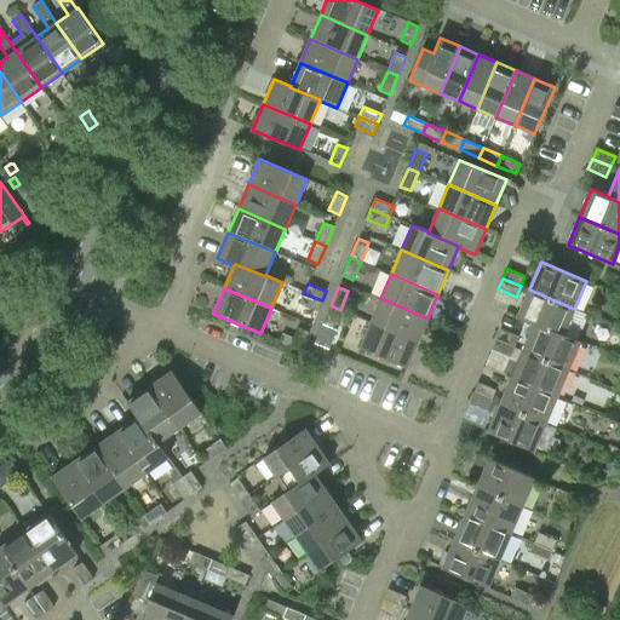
[(529,290),(517,317),(534,325),(534,323),(563,336),(563,334),(577,340),(587,315),(574,309),(529,290)]
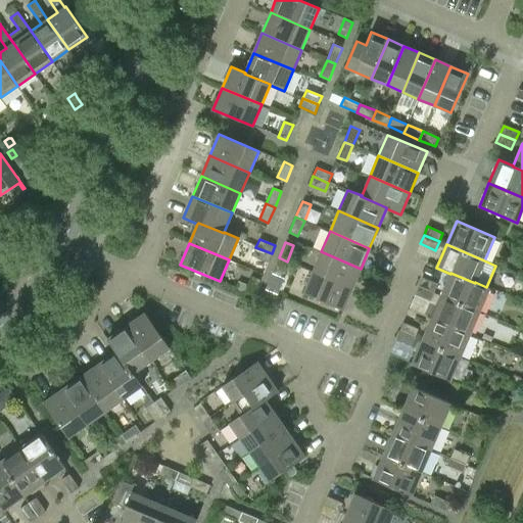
[(268,263),(272,253),(255,247),(252,255),(268,263)]
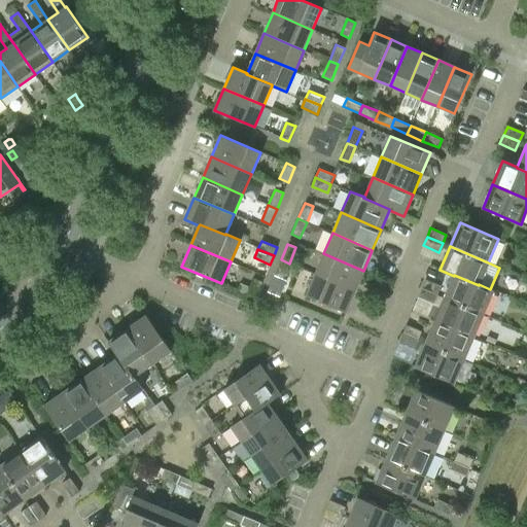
[(315,274),(355,291),(363,271),(323,253),(315,274)]
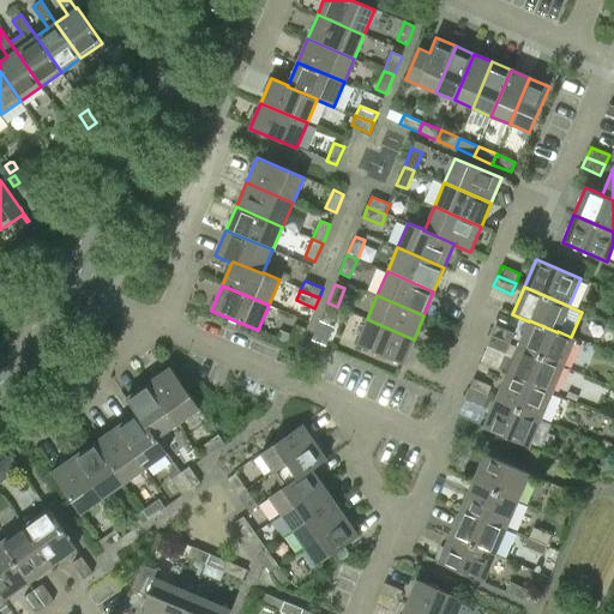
[(329,325),(337,307),(327,302),(319,320),(329,325)]
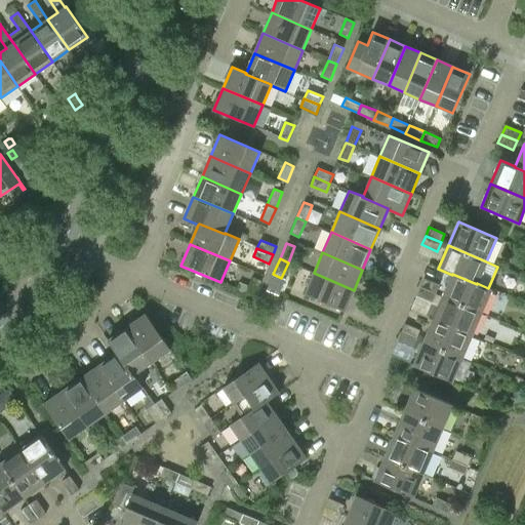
[(354,290),(314,273),(305,294),(345,311),(354,290)]
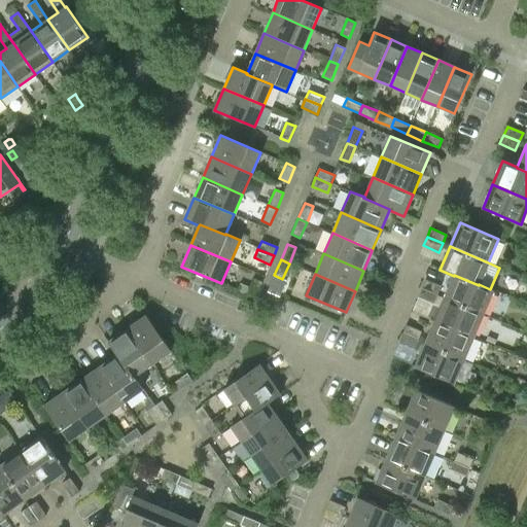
[(490,289),(479,284),(479,285),(454,275),(454,276),(445,297),(483,314),(493,290),(490,289)]
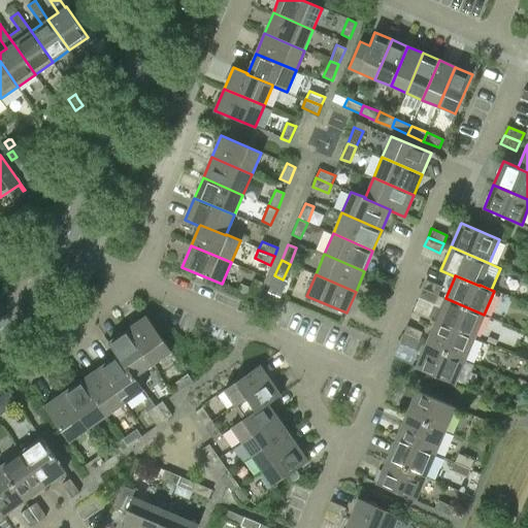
[(254,279),(248,295),(256,298),(263,283),(254,279)]
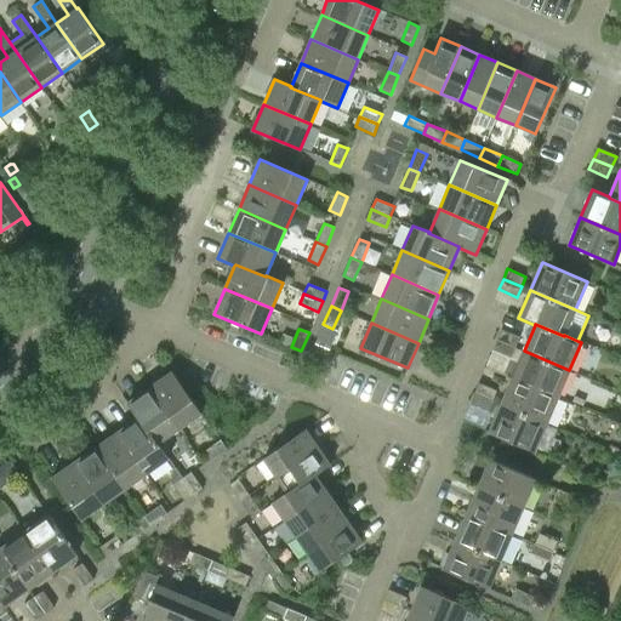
[(501,329),(497,340),(516,347),(519,337),(501,329)]
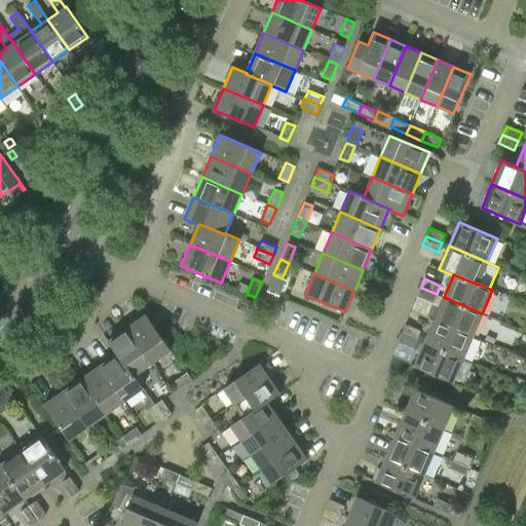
[(433,303),(437,294),(421,288),(417,296),(433,303)]
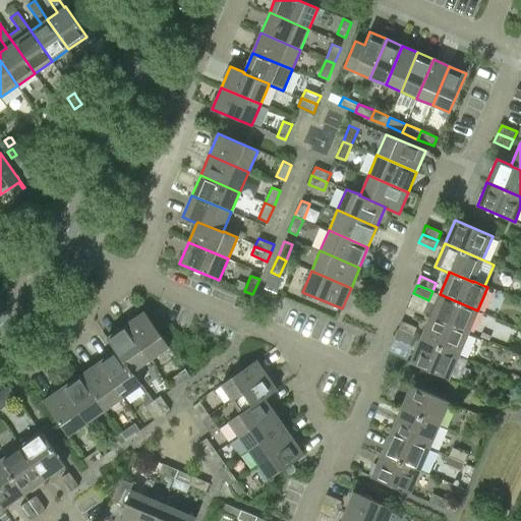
[(468,333),(477,310),(440,294),(429,316),(468,333)]
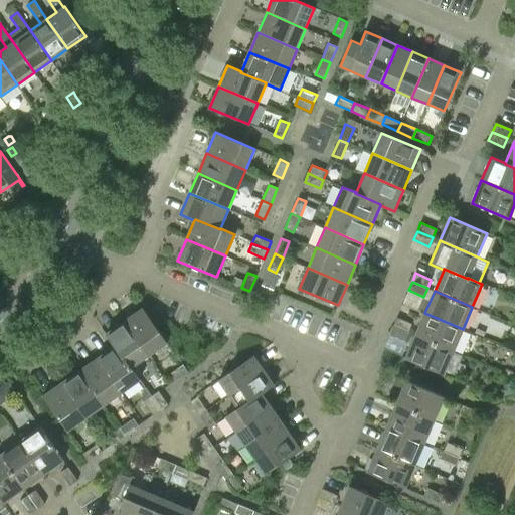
[(124,321),(148,355),(167,342),(143,308),(124,321)]
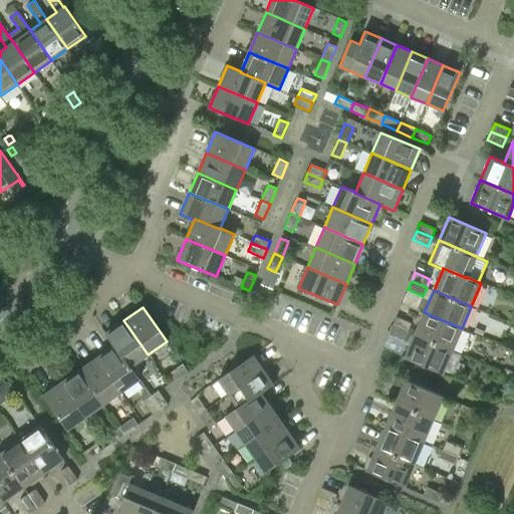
[(415,334),(452,350),(462,328),(424,312),(415,334)]
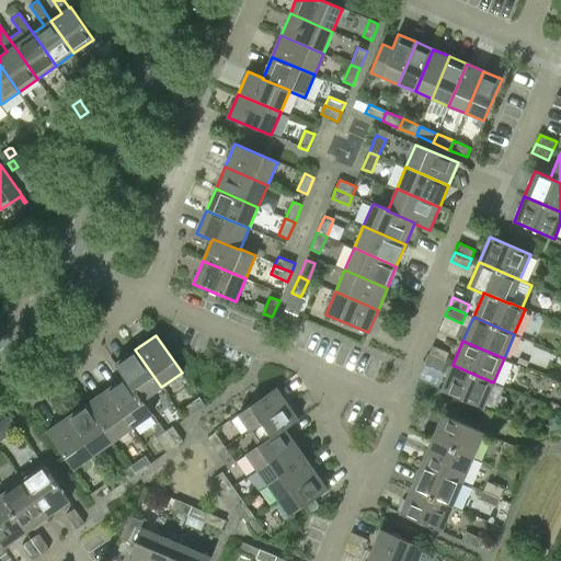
[(432,345),(428,355),(445,362),(449,353),(432,345)]
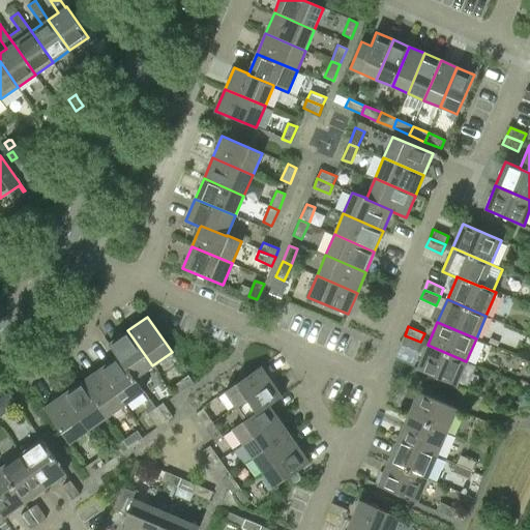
[(109,344),(117,356),(118,356),(135,379),(136,378),(152,365),(127,330),(109,344)]
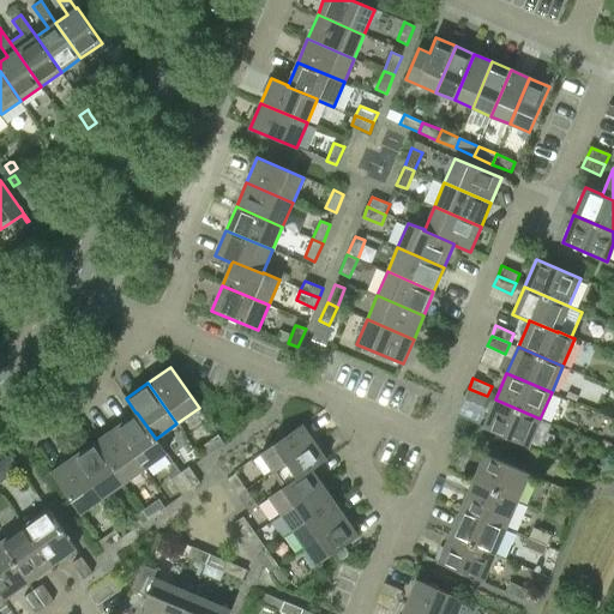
[(482,407),(487,396),(469,389),(464,398),(482,407)]
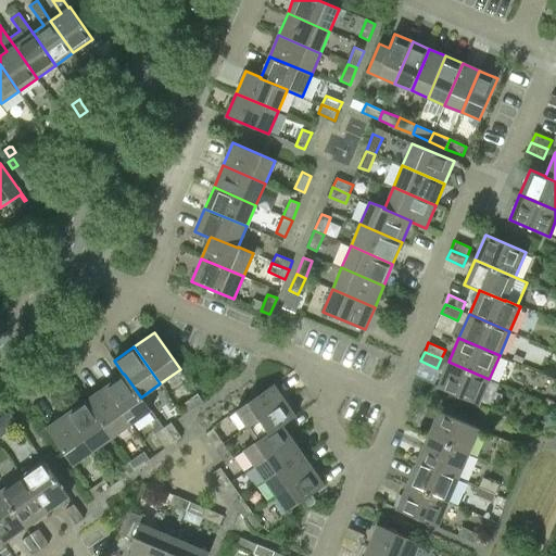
[(479,404),(489,379),(449,362),(438,387),(479,404)]
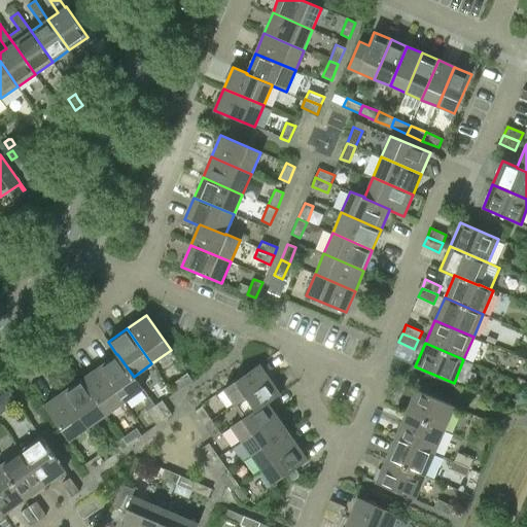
[(116,354),(100,366),(125,402),(143,389),(135,376),(134,377),(117,354),(116,354)]
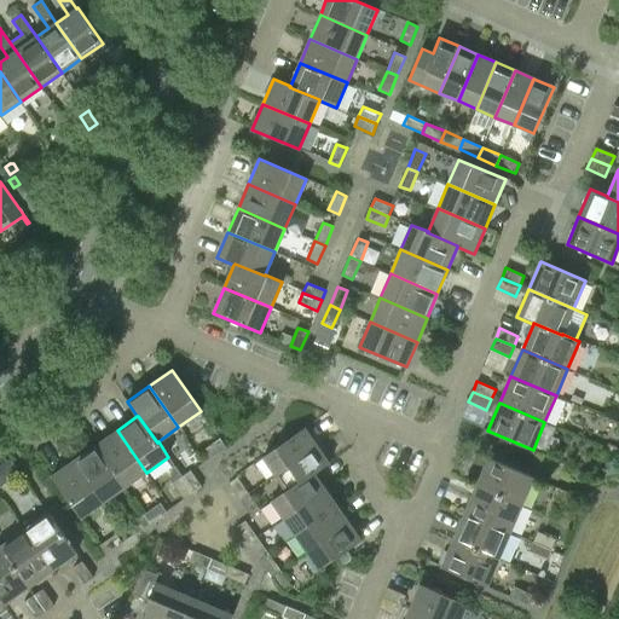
[(262,456),(276,474),(317,445),(305,427),(262,456)]
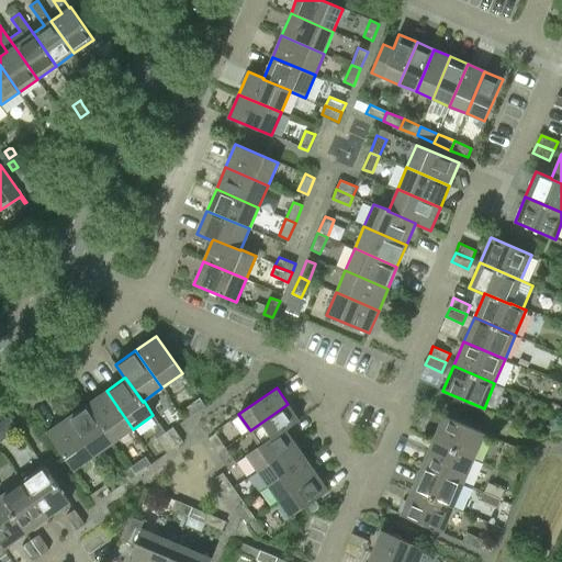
[(113,442),(133,429),(107,391),(87,404),(113,442)]
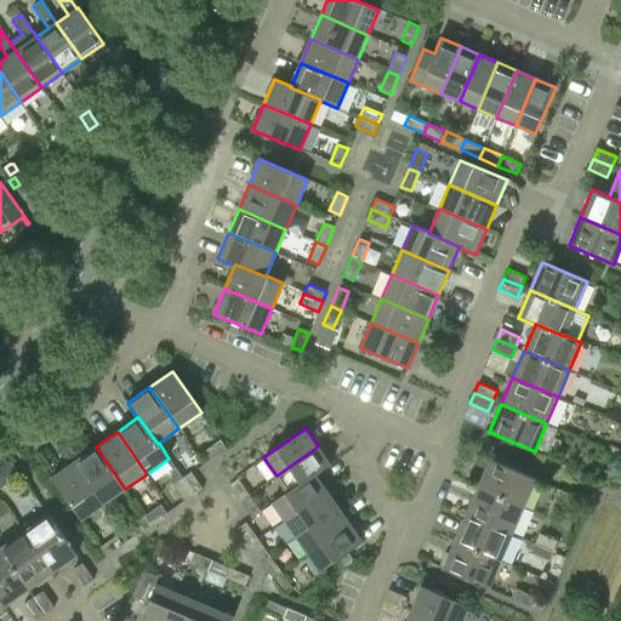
[(221,440),(204,451),(210,460),(227,449),(221,440)]
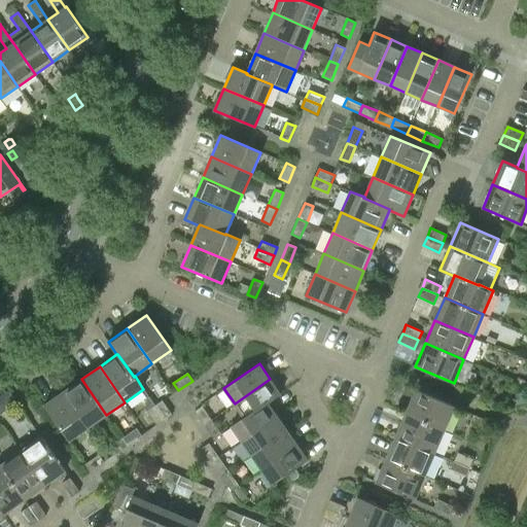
[(88,427),(106,415),(81,379),(63,392),(88,427)]
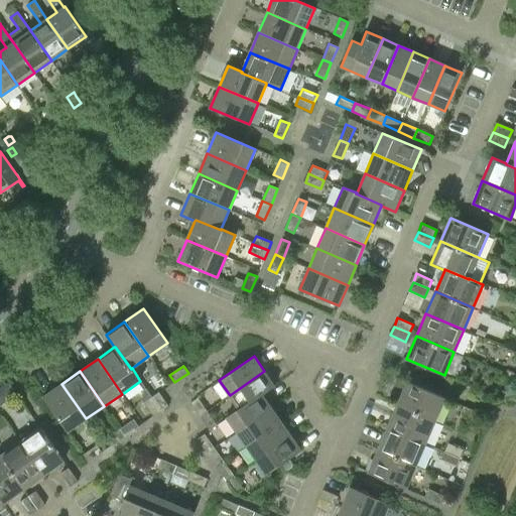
[(274,386),(264,371),(230,395),(239,408),(239,409),(261,394),(262,394),(274,386)]
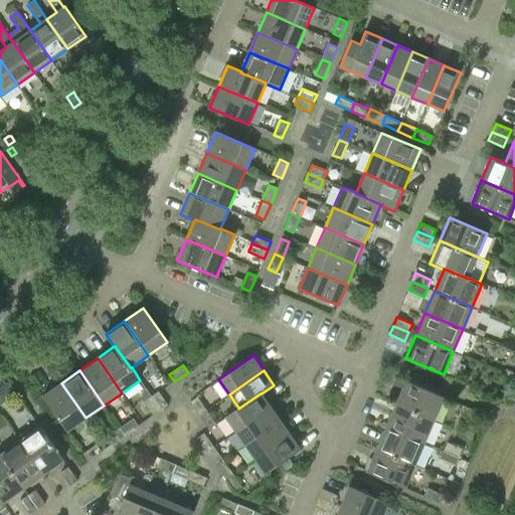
[(396,404),(434,420),(444,397),(406,381),(396,404)]
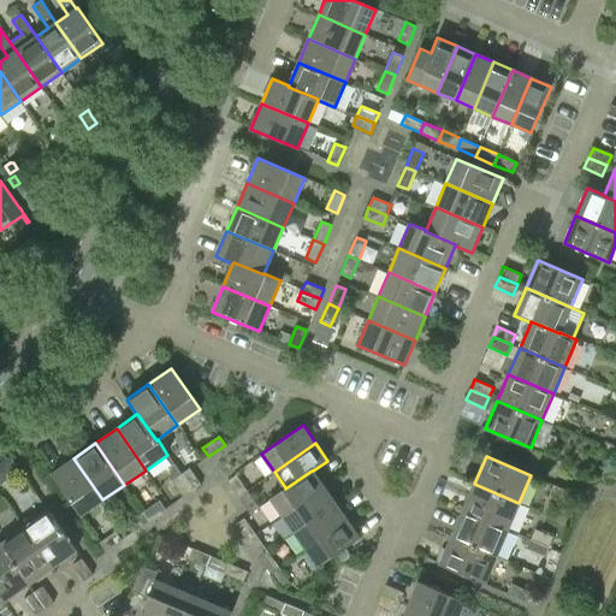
[(102,499),(73,458),(52,474),(81,515),(102,499)]
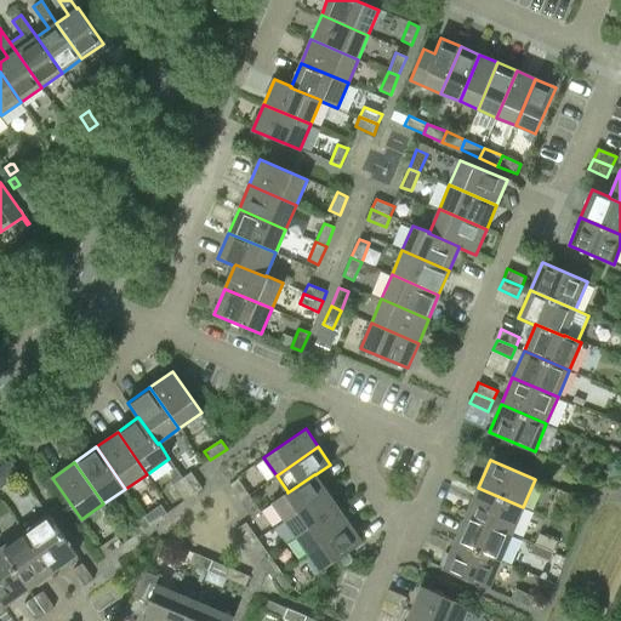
[(603,480),(603,482),(605,482),(617,483),(619,473),(604,471),(603,480)]
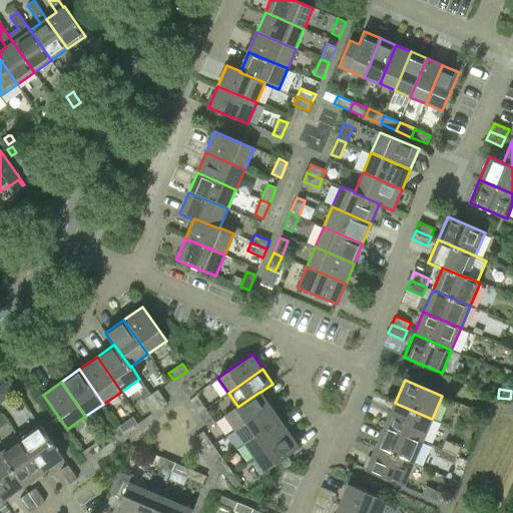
[(150,395),(159,409),(167,403),(157,390),(150,395)]
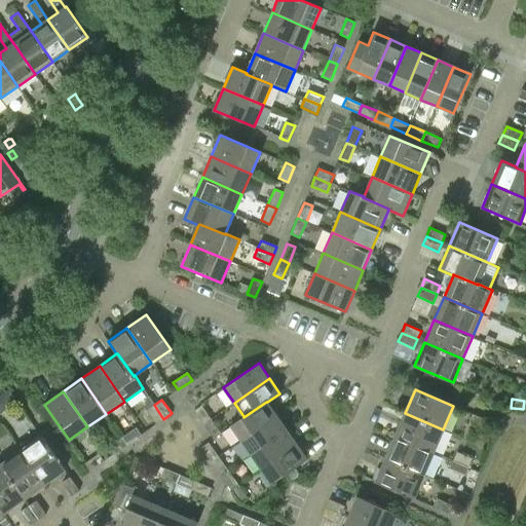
[(276,415),(267,402),(266,402),(243,417),(243,416),(231,425),(241,440),(276,415)]
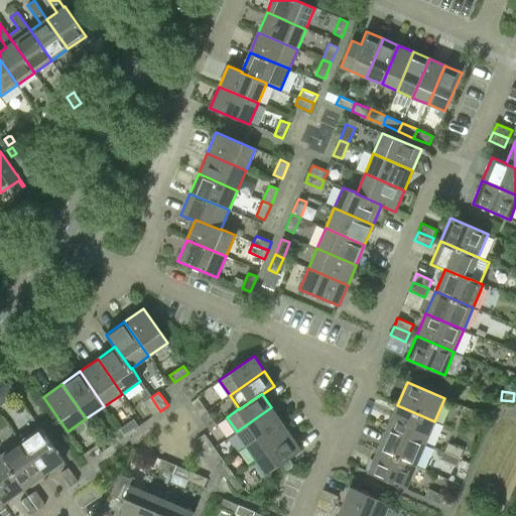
[(153,416),(160,411),(151,397),(143,402),(153,416)]
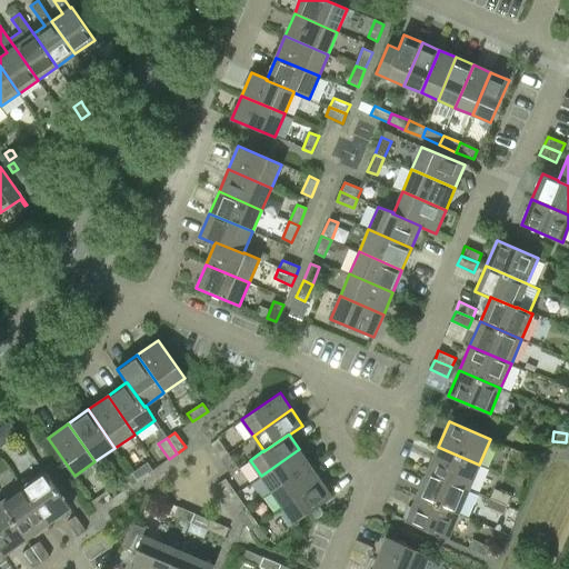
[(210,443),(220,459),(228,453),(218,438),(210,443)]
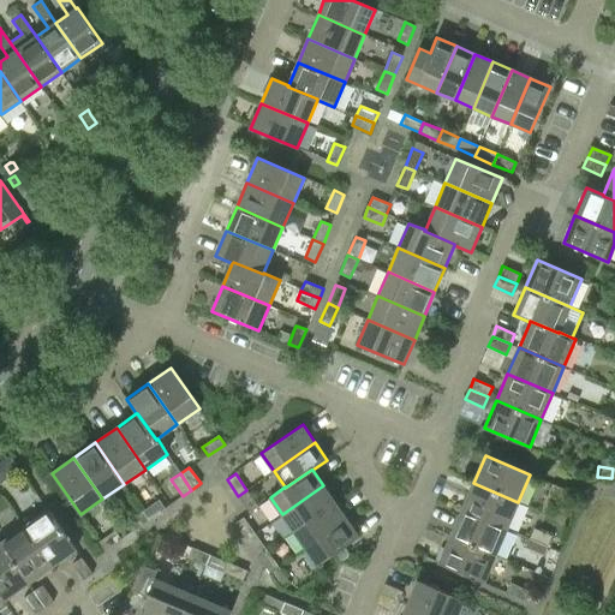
[(473,483),(461,509),(507,529),(518,502),(473,483)]
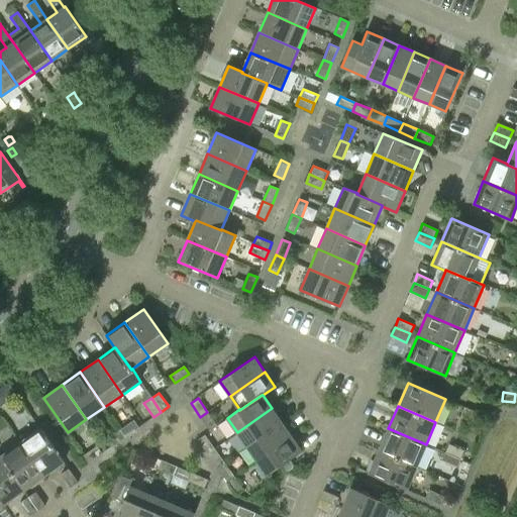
[(480,413),(464,407),(460,415),(476,421),(480,413)]
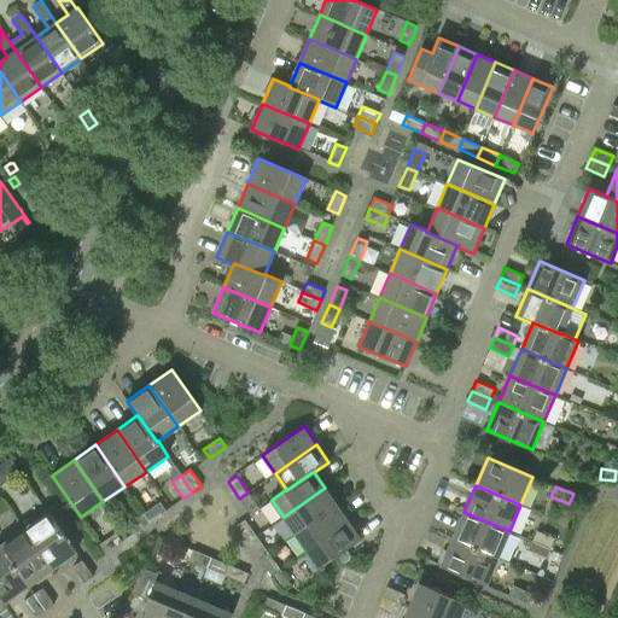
[(337,505),(325,488),(284,517),(295,534),(337,505)]
